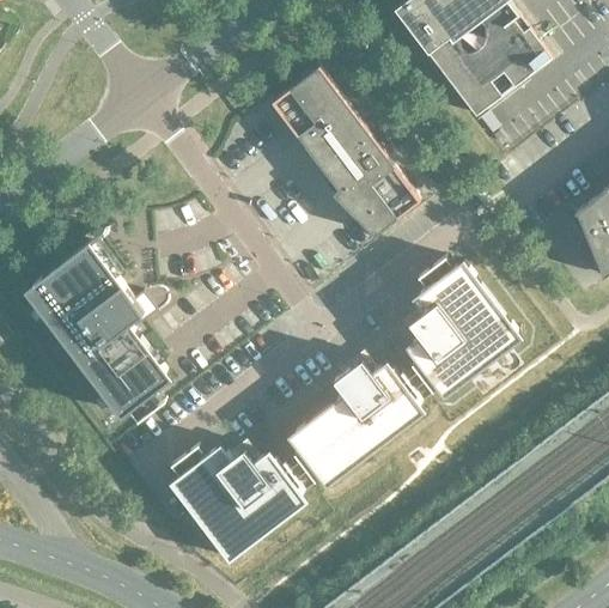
[(549,60),(506,2),(504,0),(406,0),(393,11),(473,117),(549,60)]
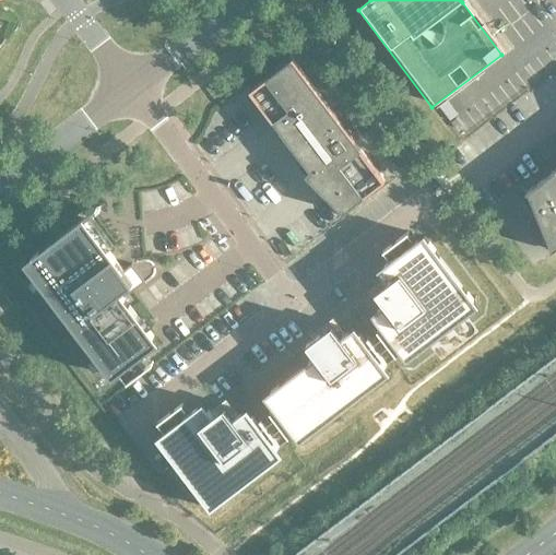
[(381,185),(288,63),(246,95),(307,176),(303,180),(339,217),(381,185)]
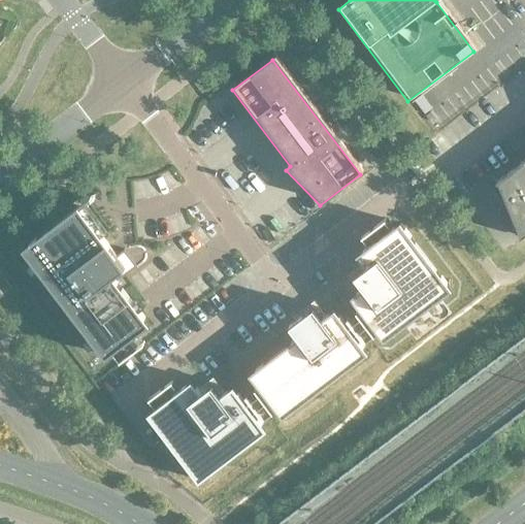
[(524,160),(493,185),(494,187),(495,186),(517,239),(516,239),(517,241),(524,235),(524,160)]
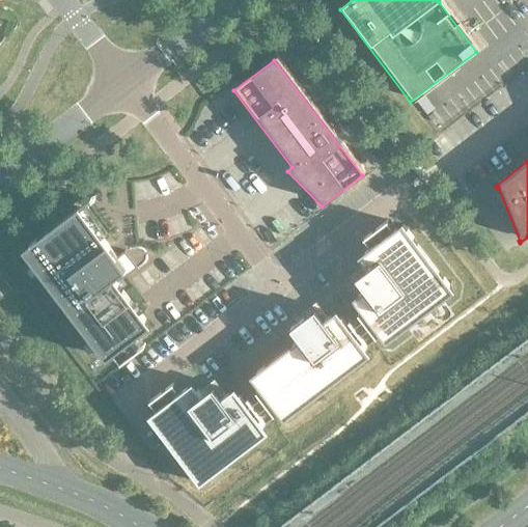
[(494,210),(497,215),(504,210),(500,204),(494,210)]
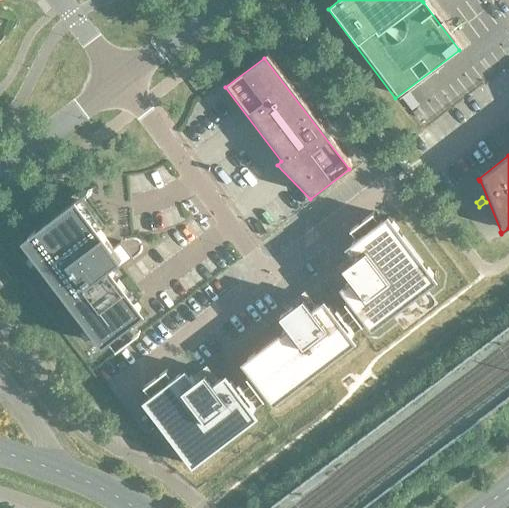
[(113,352),(114,353),(137,335),(136,334),(135,335),(129,327),(136,322),(135,321),(141,317),(137,312),(137,311),(131,304),(110,277),(111,277),(105,269),(115,262),(108,253),(110,251),(95,232),(94,232),(73,204),(33,234),(32,233),(25,239),(25,240),(20,244),(24,249),(23,250),(29,258),(30,257),(89,336),(94,344),(95,343),(99,349),(105,345),(108,343),(114,351),(113,352)]
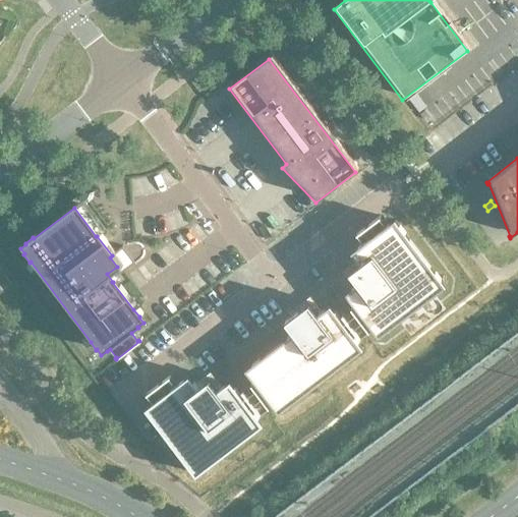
[(384,229),(377,220),(353,237),(354,238),(355,238),(361,246),(348,255),(358,270),(349,277),(356,286),(342,297),(356,314),(353,317),(349,311),(348,311),(348,312),(344,316),(361,338),(366,334),(365,333),(367,330),(376,340),(443,289),(392,223),(384,229)]
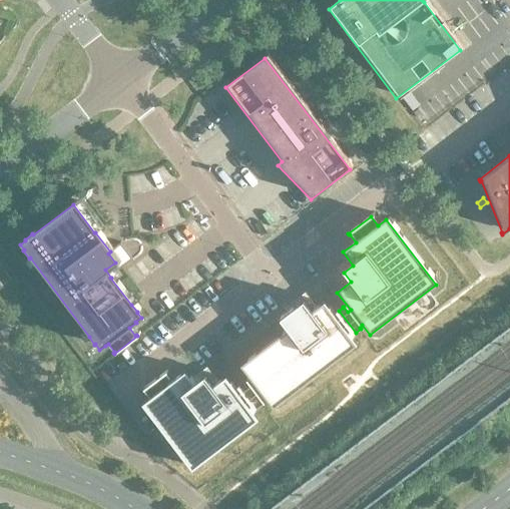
[(0,290),(8,284),(0,273),(0,290)]
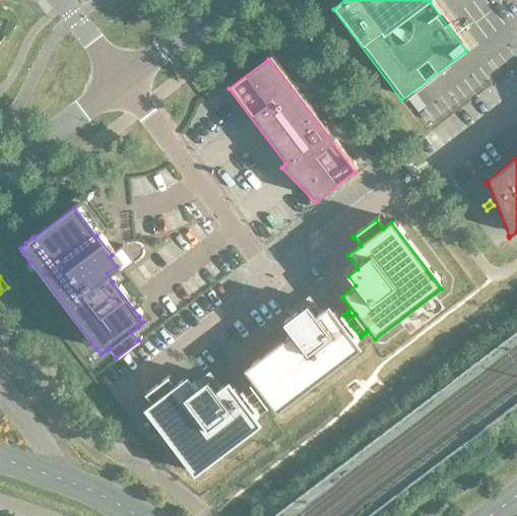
[(281,324),(282,326),(289,335),(242,372),(255,389),(252,392),(248,386),(247,387),(248,388),(244,391),(260,413),(266,409),(264,407),(267,405),(275,415),(360,351),(351,341),(354,339),(356,341),(361,337),(343,315),(339,318),(338,318),(342,323),(339,326),(326,308),(312,319),(305,310),(296,316),(295,315),(281,324)]
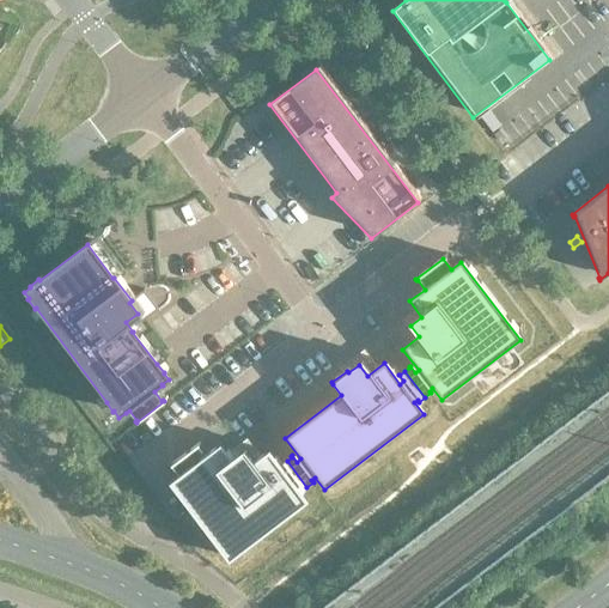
[(195,447),(169,467),(176,478),(166,485),(226,564),(305,504),(297,492),(299,490),(302,492),(306,487),(287,461),(282,464),(282,463),(281,464),(285,470),(282,473),(267,453),(250,464),(242,454),(231,462),(218,445),(203,457),(195,448),(196,448),(195,447)]
